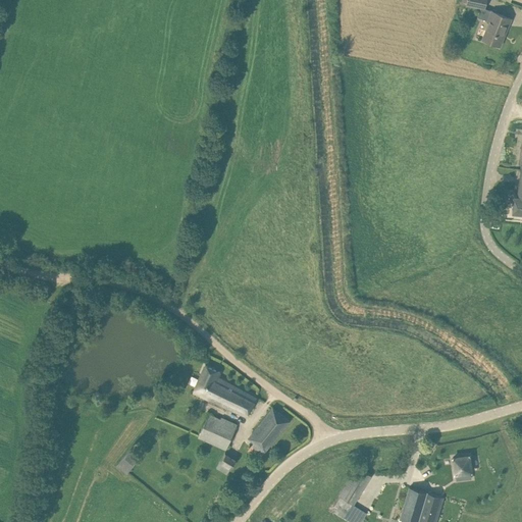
[(485,0),(466,0),(465,4),(484,9),(485,0)]
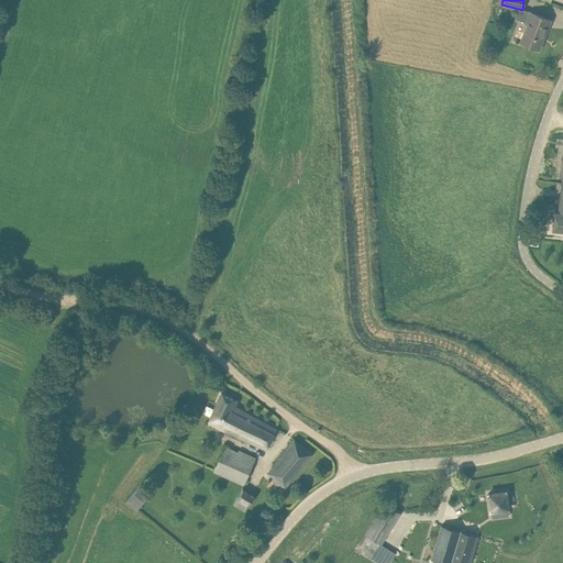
[(551,20),(540,15),(530,12),(526,23),(528,23),(520,42),(539,50),(542,40),(540,40),(549,20),(550,21),(551,20)]
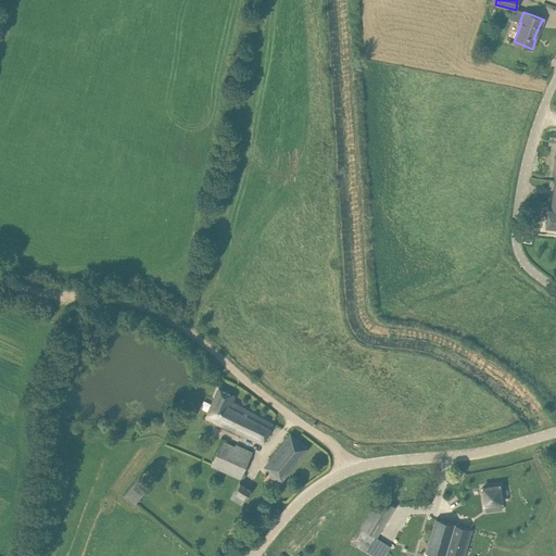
[(555,165),(551,206),(547,205),(545,227),(555,228),(555,165)]
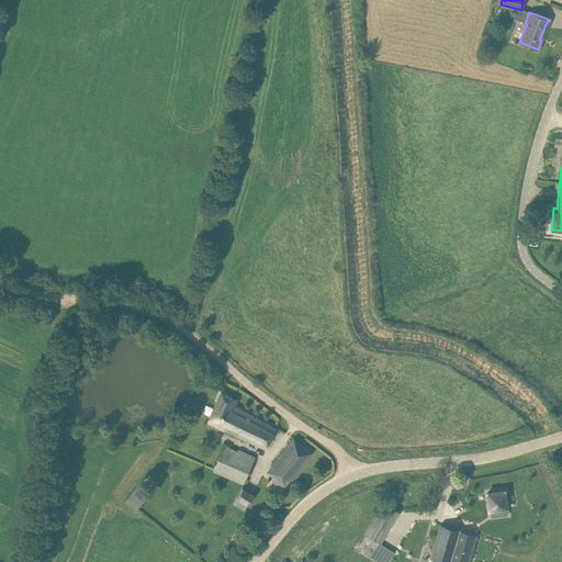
[(237,401),(221,393),(210,423),(268,448),(277,426),(235,405),(237,401)]
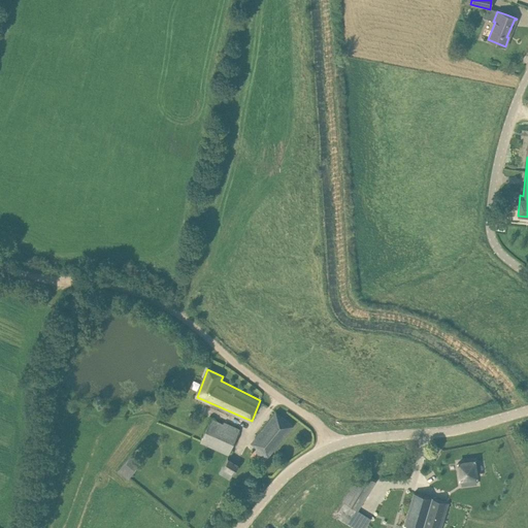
[(293,425),(275,411),(255,436),(261,441),(250,455),(261,464),(293,425)]
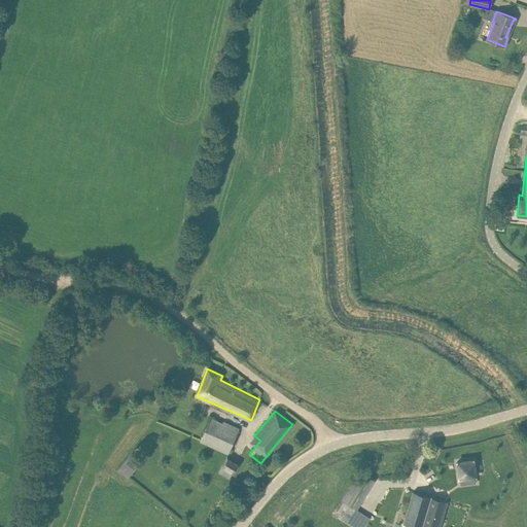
[(239,428),(222,421),(222,422),(210,417),(200,441),(227,453),(239,428)]
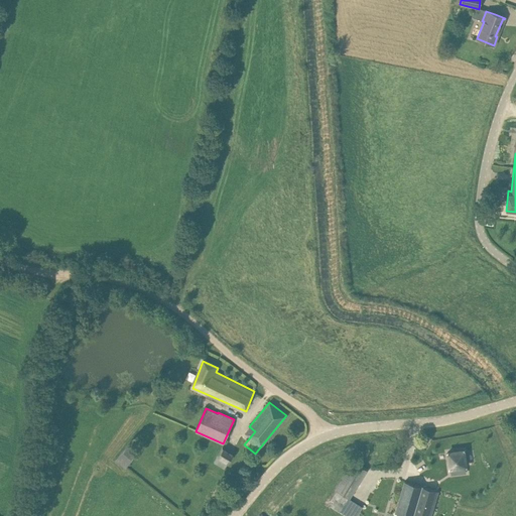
[(139,452),(129,443),(115,460),(125,469),(139,452)]
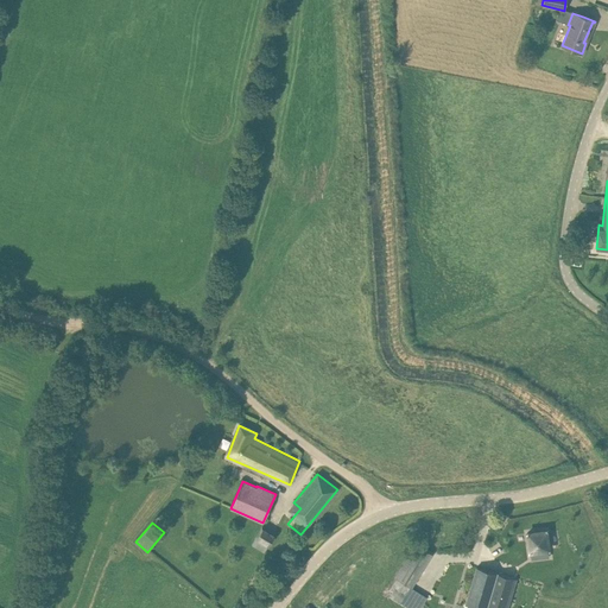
[(276,548),(280,534),(264,527),(259,539),(276,548)]
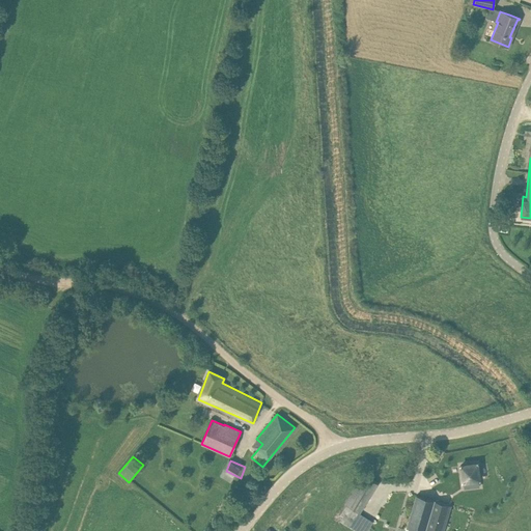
[(376,483),(364,475),(345,504),(346,504),(340,514),(343,516),(340,521),(356,530),(367,530),(373,522),(359,512),(375,485),(376,483)]
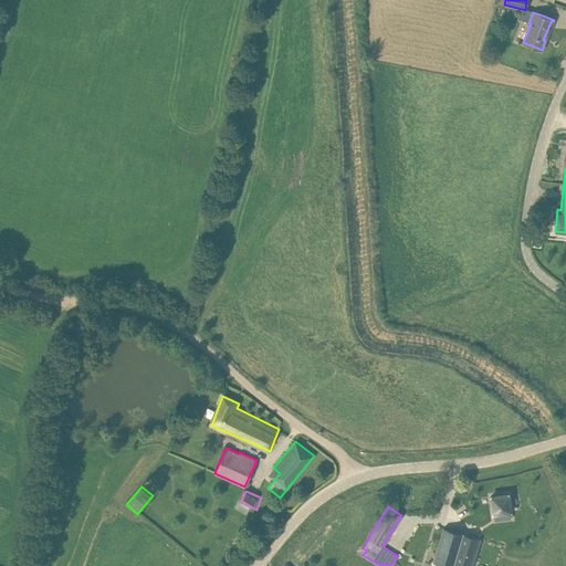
[(493,520),(493,524),(511,522),(510,516),(510,515),(492,519),(493,520)]
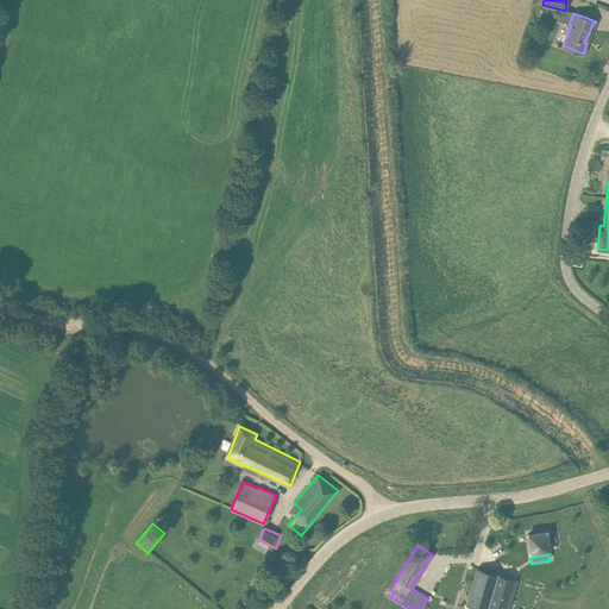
[(477,567),(473,579),(466,604),(469,606),(468,608),(504,608),(514,579),(477,567)]
